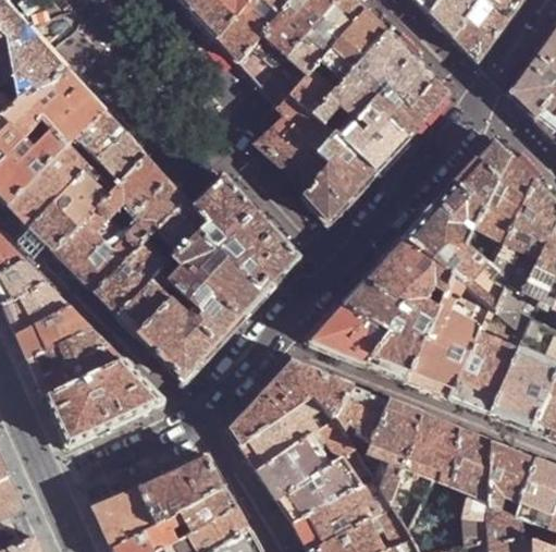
[(50,83),(65,68),(20,19),(3,0),(0,0),(0,32),(2,35),(3,41),(12,75),(20,99),(50,83)]
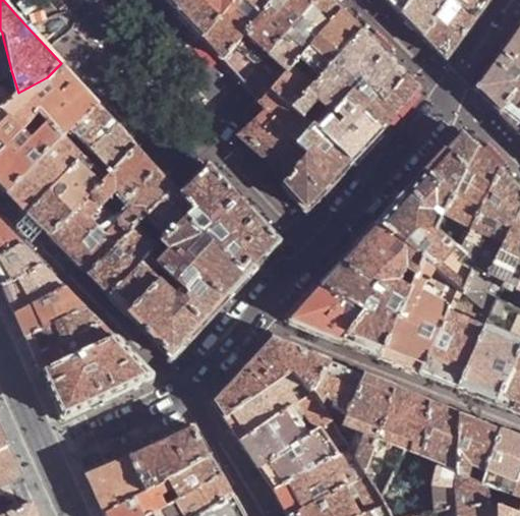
[(170,0),(177,8),(201,34),(230,2),(232,0),(170,0)]
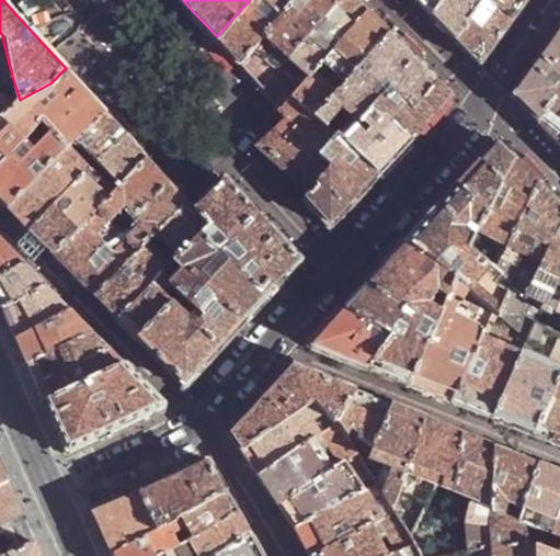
[(290,0),(277,15),(271,24),(263,33),(256,40),(266,48),(273,42),(287,55),(335,0),(290,0)]
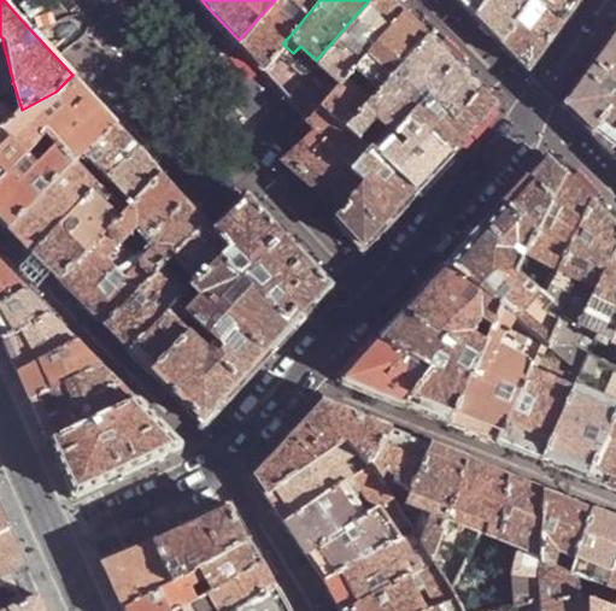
[(287,0),(305,17),(320,0),(287,0)]
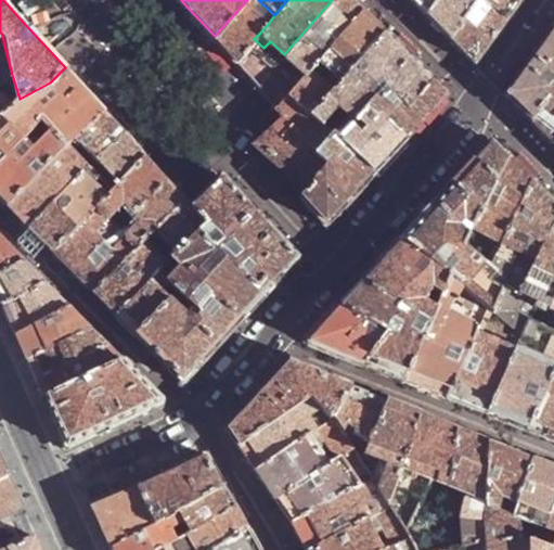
[(332,0),(284,54),(305,72),(361,10),(352,0),(332,0)]
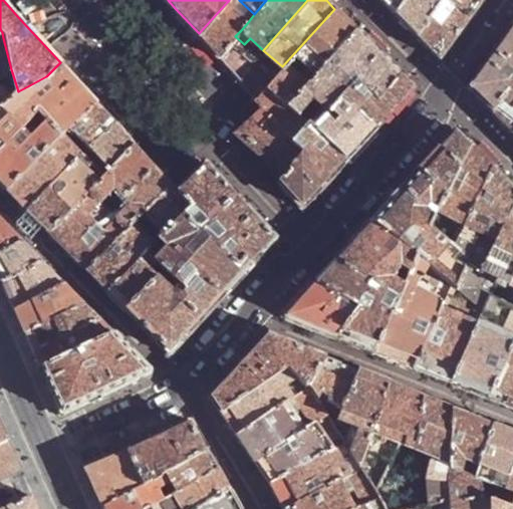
[(382,0),(386,3),(394,11),(402,0),(382,0)]
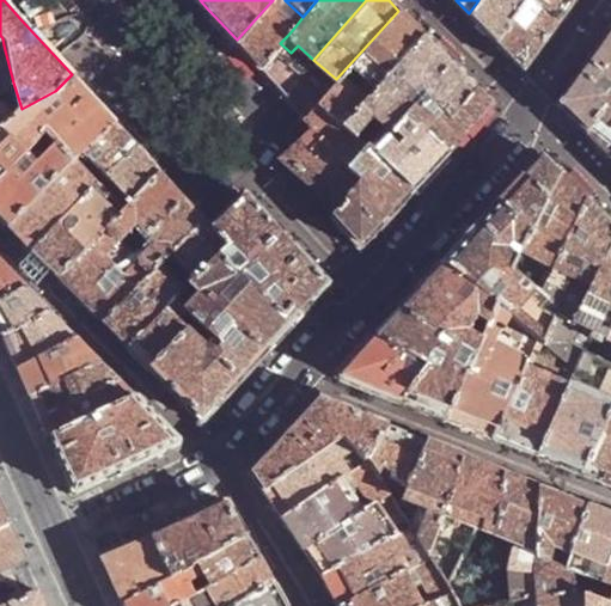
[(495,40),(523,0),(478,0),(469,13),(487,31),(495,40)]
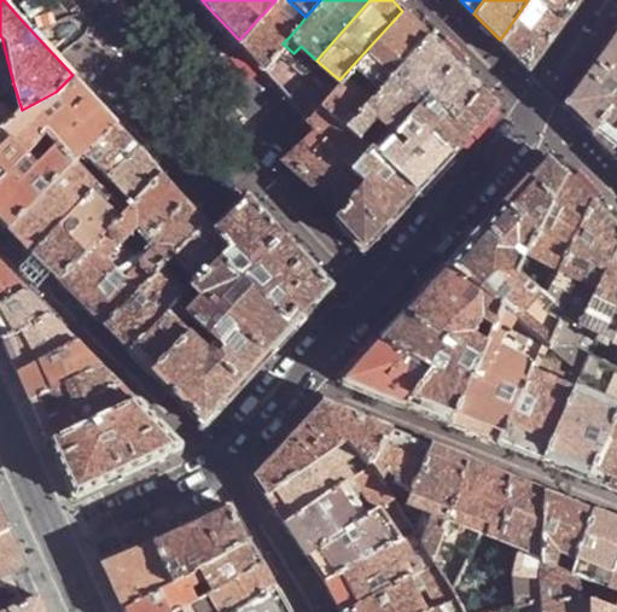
[(565,18),(577,0),(528,0),(500,40),(529,69),(565,18)]
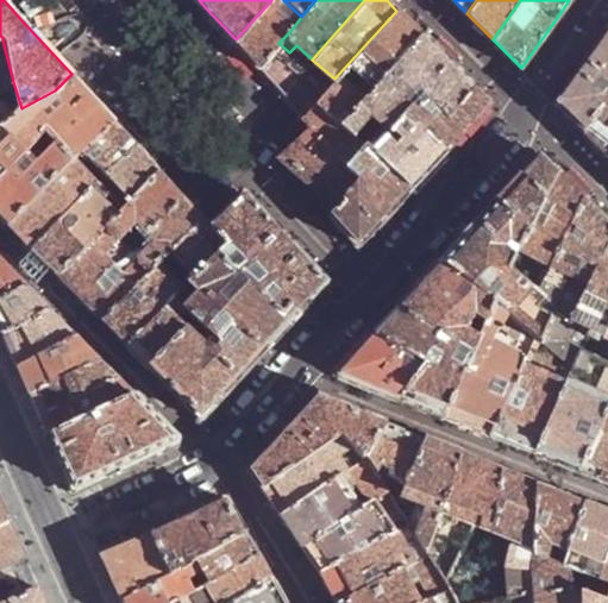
[(246,51),(259,64),(279,43),(286,36),(294,26),(274,7),(269,2),(236,39),(246,51)]
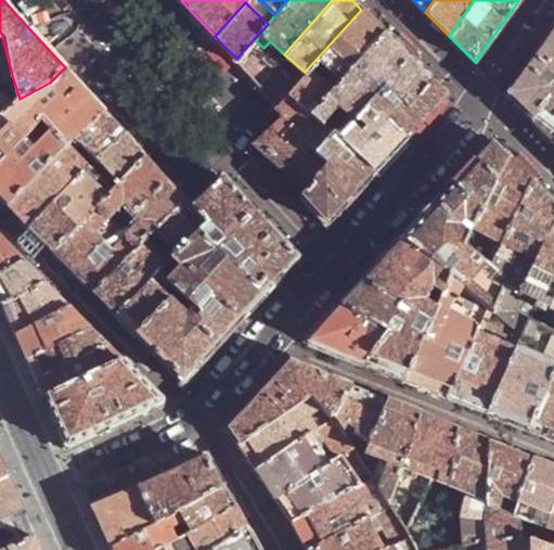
[(371,18),(361,10),(305,72),(288,91),(310,111),(383,30),(371,18)]
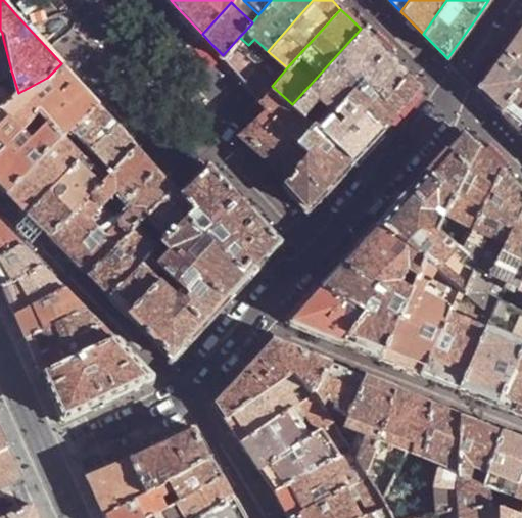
[(521,22),(476,87),(491,102),(501,110),(521,81),(521,22)]
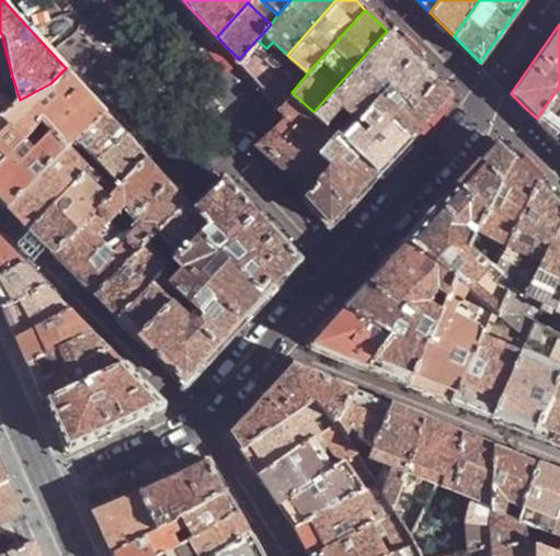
[(387,31),(313,112),(326,123),(342,105),(358,121),(373,105),(388,88),(411,109),(436,80),(408,50),(387,31)]
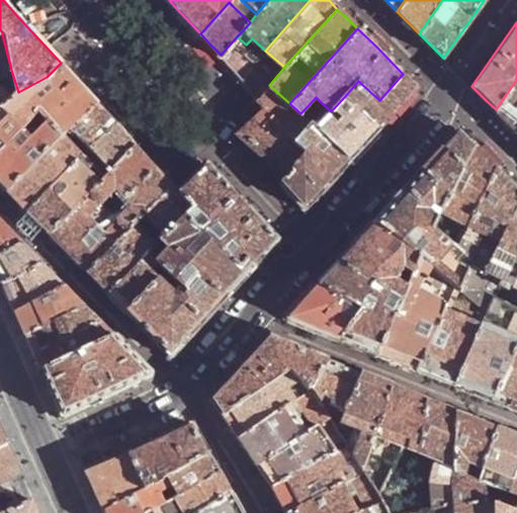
[(237,36),(221,55),(235,71),(241,78),(265,51),(252,38),(246,45),(237,36)]
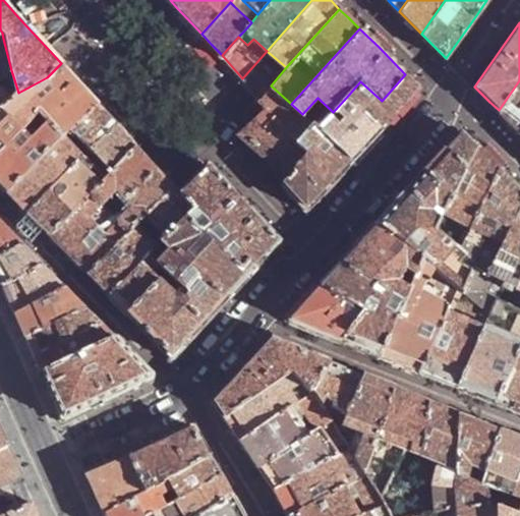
[(0,76),(11,70),(3,39),(0,41),(0,76)]
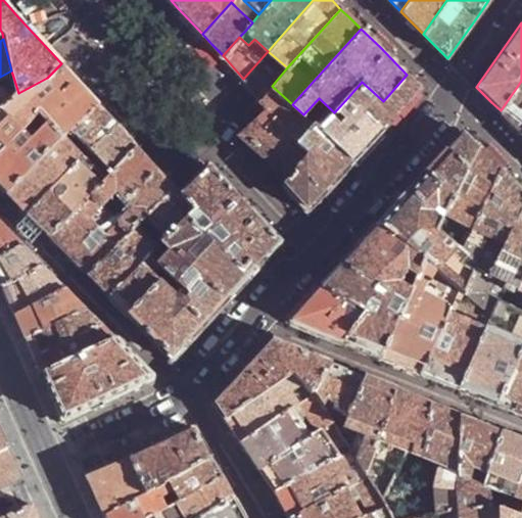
[(256,92),(262,97),(272,86),(287,67),(268,51),(243,79),(256,92)]
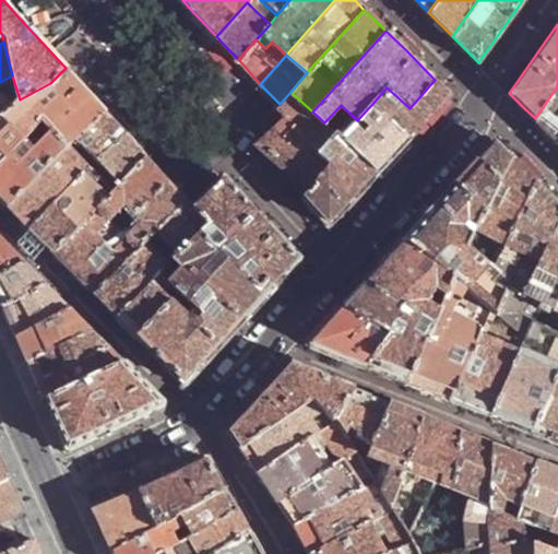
[(81,83),(66,68),(50,83),(20,99),(40,121),(42,120),(43,121),(81,83)]
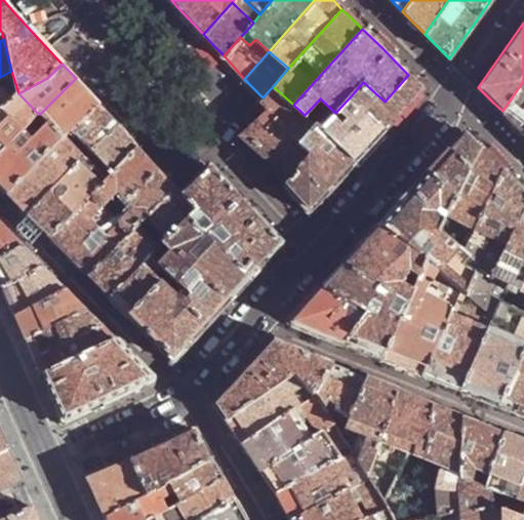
[(0,87),(10,101),(18,93),(11,71),(0,77),(0,87)]
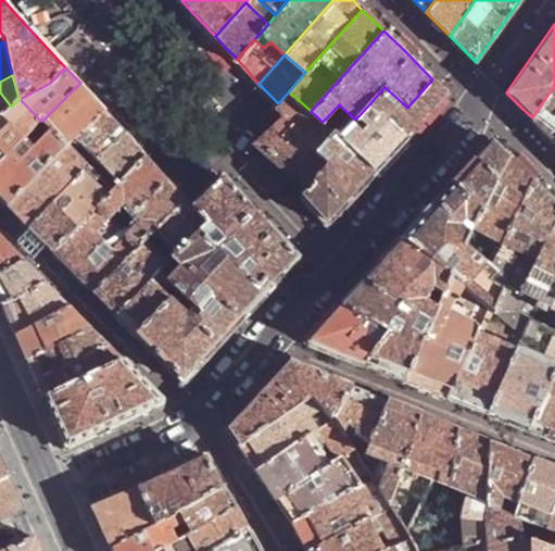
[(369,104),(404,138),(412,130),(446,92),(439,86),(432,79),(407,108),(385,87),(369,104)]
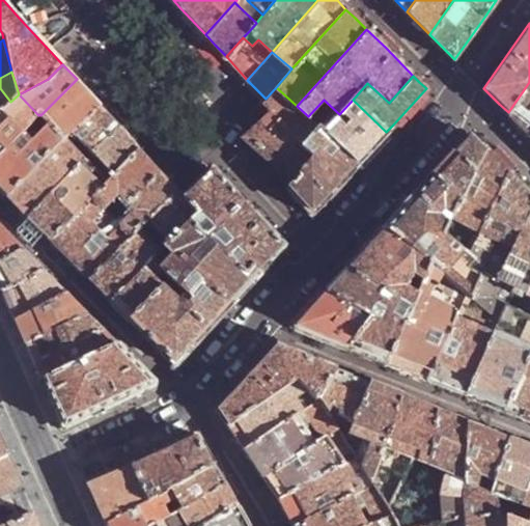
[(85,89),(77,79),(40,115),(48,122),(62,139),(65,137),(72,131),(99,104),(85,89)]
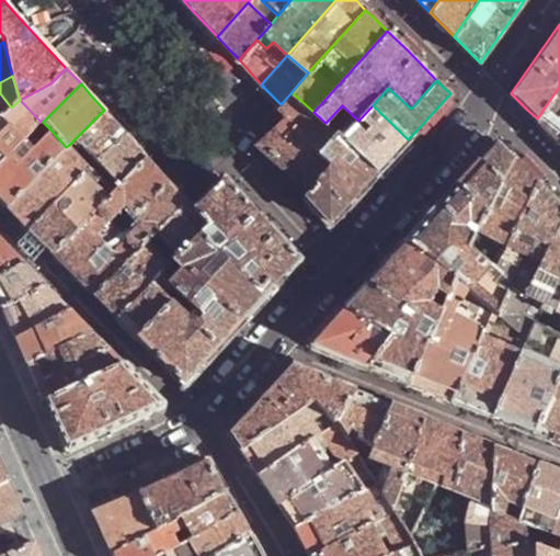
[(559,87),(537,118),(551,134),(559,142),(559,87)]
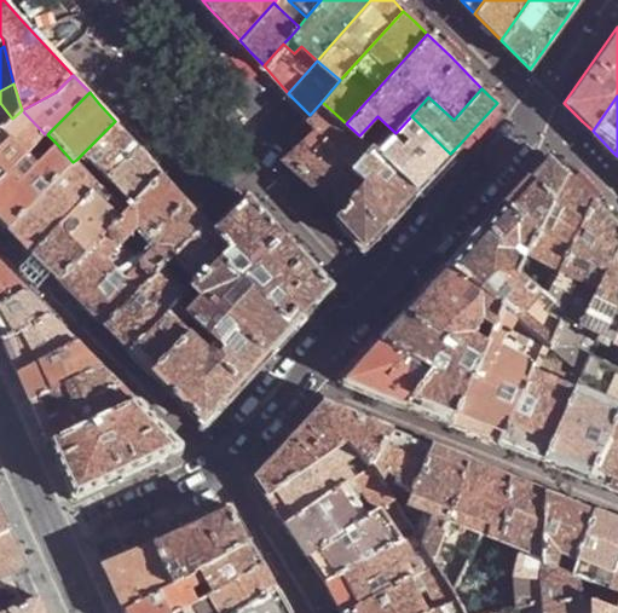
[(319,127),(287,157),(341,208),(342,208),(367,181),(352,168),(371,146),(359,136),(346,123),(322,102),(310,115),(319,127)]
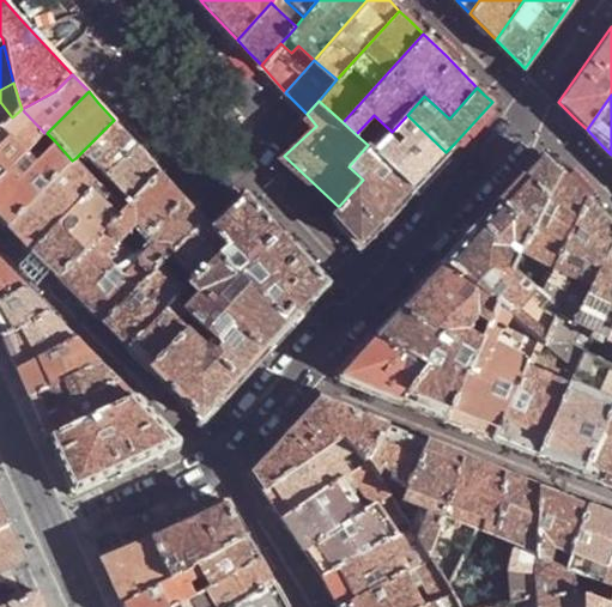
[(0,128),(12,117),(0,102),(0,128)]
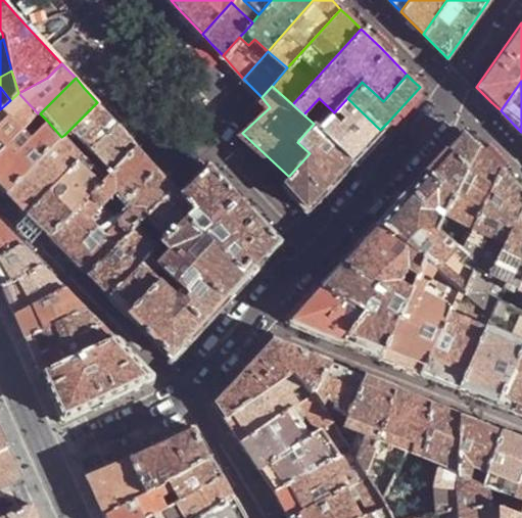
[(0,150),(24,128),(29,123),(38,113),(18,93),(10,100),(0,109),(0,150)]
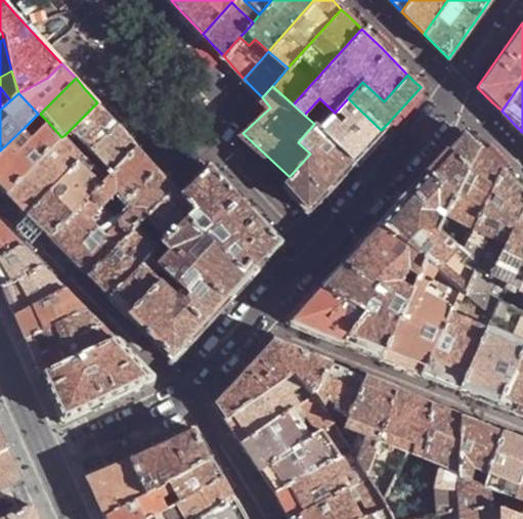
[(369,142),(381,130),(348,98),(335,113),(320,129),(353,160),(369,142)]
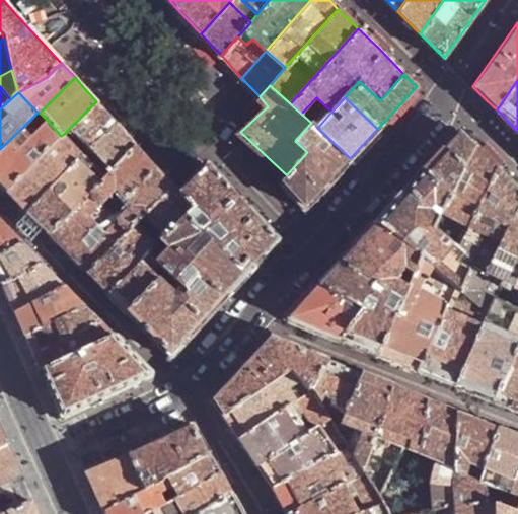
[(96,101),(70,128),(89,147),(116,122),(105,112),(96,101)]
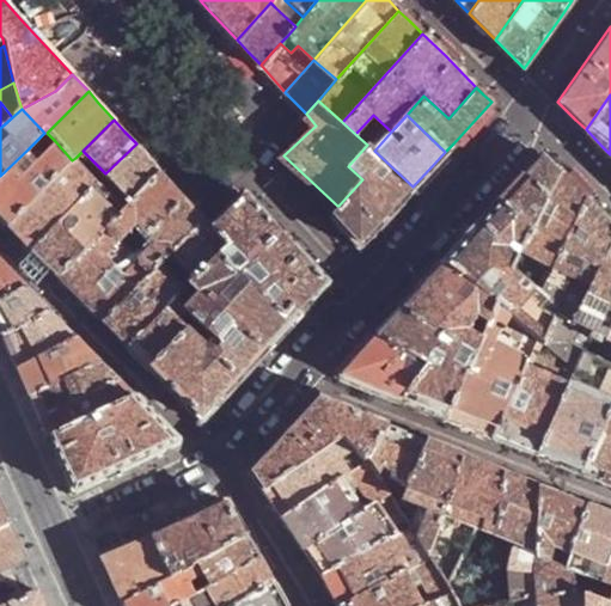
[(42,154),(55,141),(47,133),(46,132),(44,133),(34,144),(42,154)]
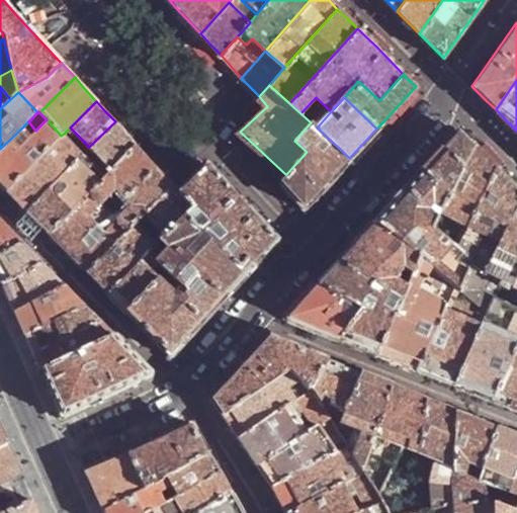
[(0,182),(7,189),(61,136),(47,119),(35,131),(30,135),(23,126),(0,149),(0,182)]
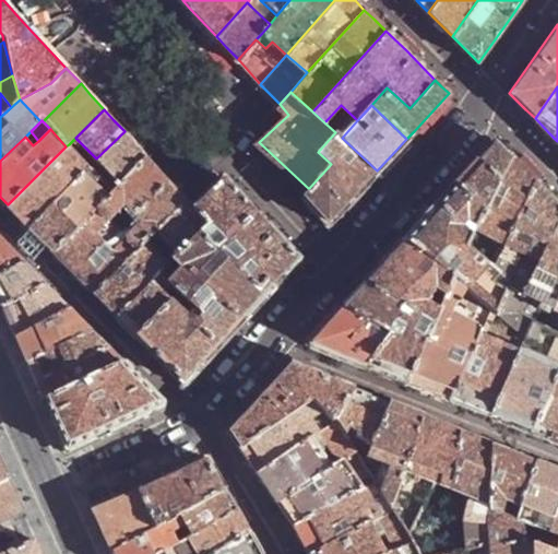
[(25,137),(33,145),(38,141),(31,131),(25,137)]
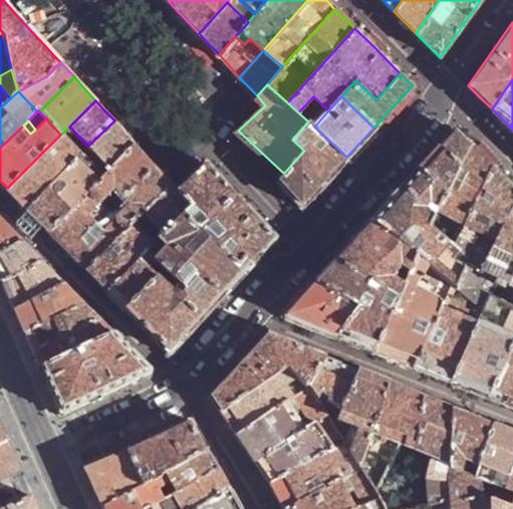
[(88,146),(109,168),(135,143),(121,129),(114,120),(88,146)]
